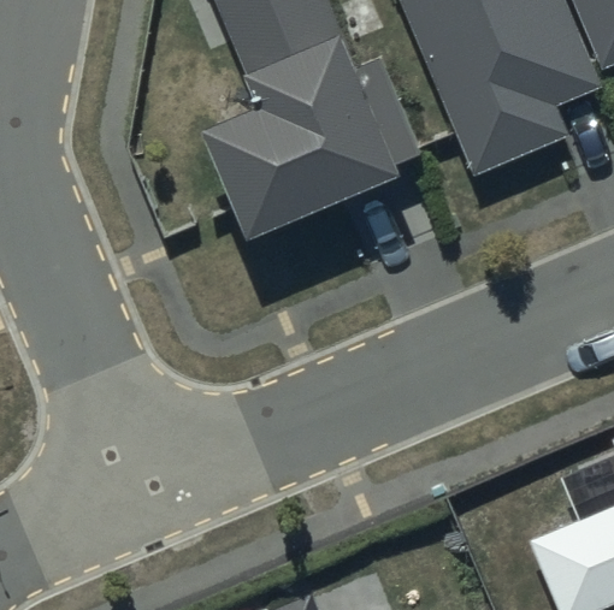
[(208,0),(253,104),(196,128),(229,205),(246,243),(372,189),(396,179),(389,163),(415,152),(375,54),(355,63),(328,0),(208,0)]
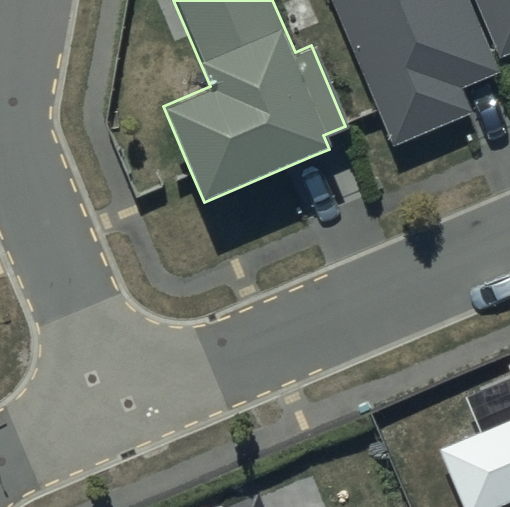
[(329,0),(378,113),(392,145),(472,110),(462,86),(479,78),(497,71),(466,0),(329,0)]
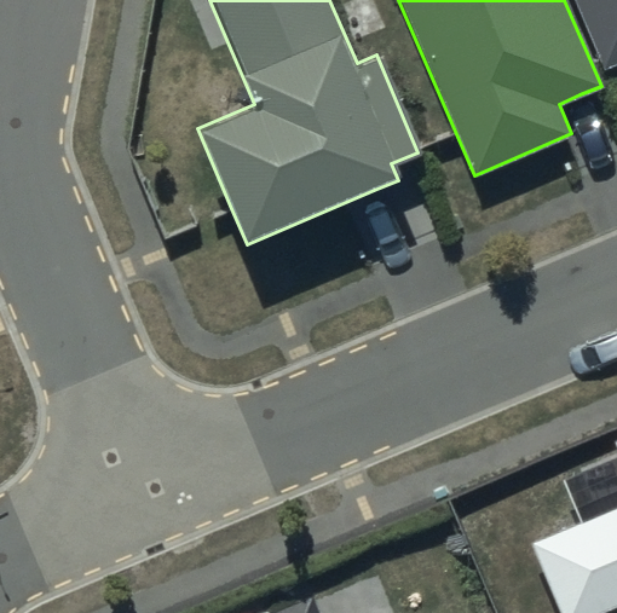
[(575,0),(604,68),(616,62),(616,0),(575,0)]
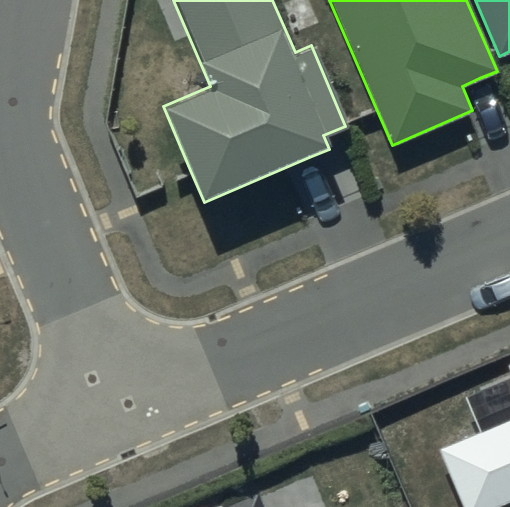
[(509,421),(441,449),(464,506),(502,506),(509,504),(509,421)]
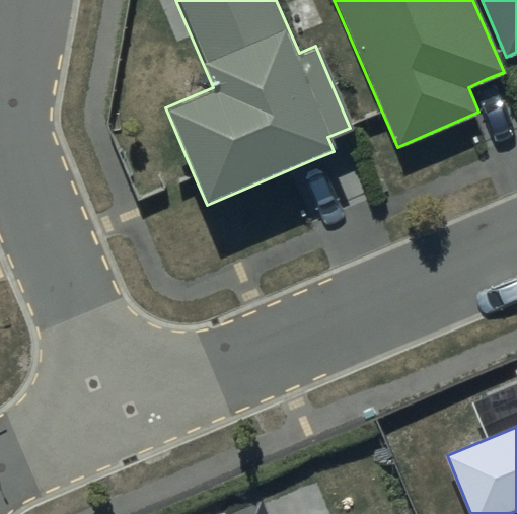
[(271,513),(265,497),(222,513),(271,513)]
